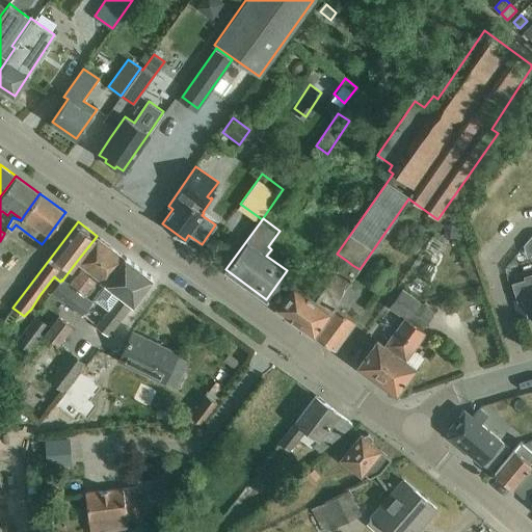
[(459,225),(446,224),(445,235),(458,236),(459,225)]
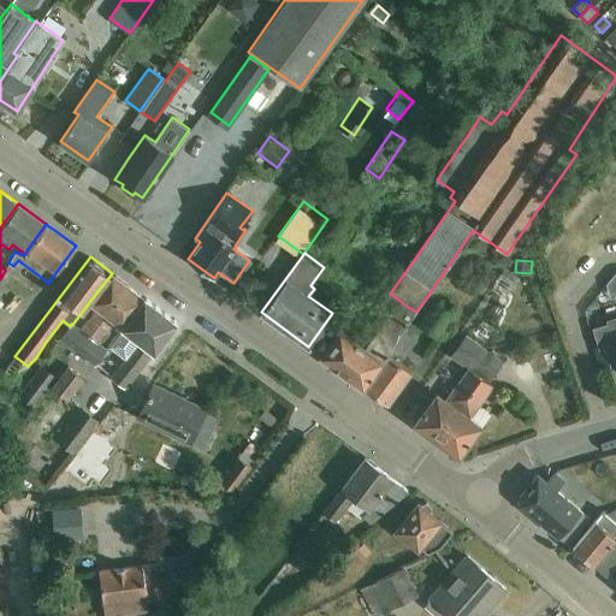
[(70,326),(60,339),(77,351),(128,285),(112,273),(89,302),(98,308),(81,330),(73,323),(72,325),(71,324),(70,326)]
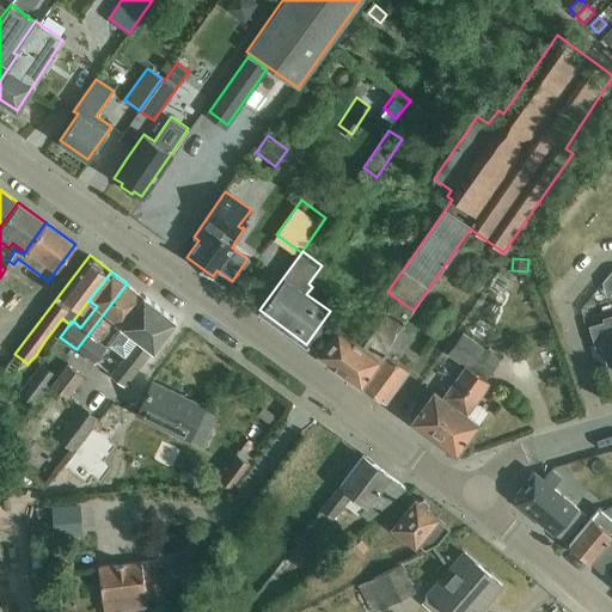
[(127,283),(77,349),(96,363),(108,348),(98,341),(101,338),(103,341),(110,331),(109,328),(115,319),(123,325),(145,298),(127,283)]
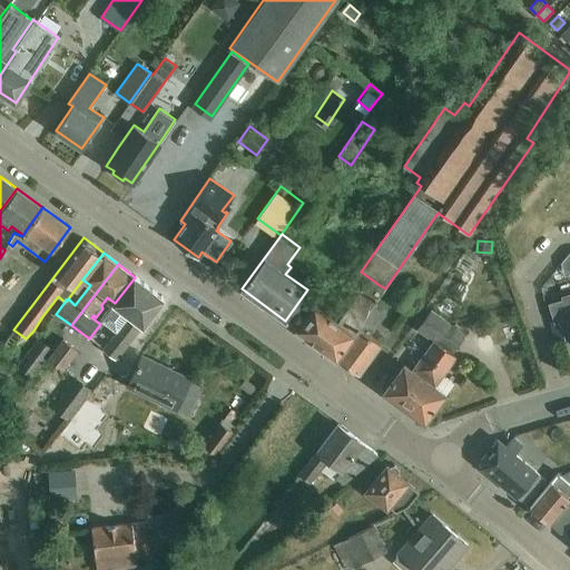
[(135,277),(115,303),(116,304),(104,320),(118,331),(104,350),(117,360),(163,297),(135,277)]
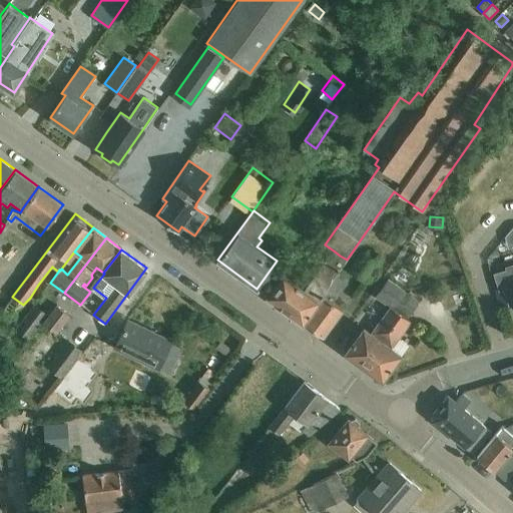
[(283,275),(268,296),(304,323),(340,270),(347,260),(340,255),(335,251),(316,279),(313,277),(306,286),(299,282),(297,285),(283,275)]
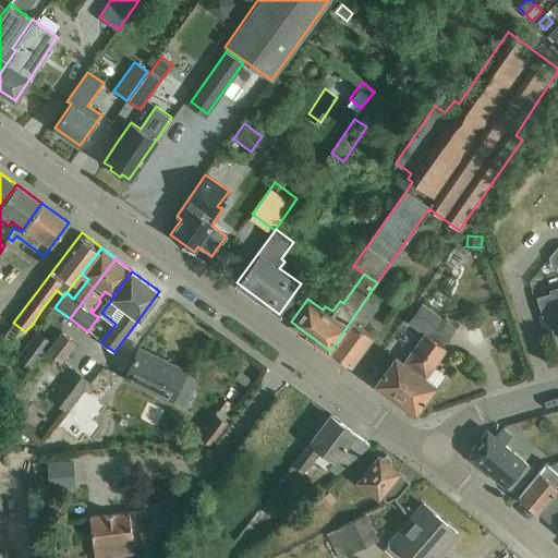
[(550,292),(537,295),(544,316),(548,315),(554,332),(557,331),(557,286),(549,289),(550,292)]
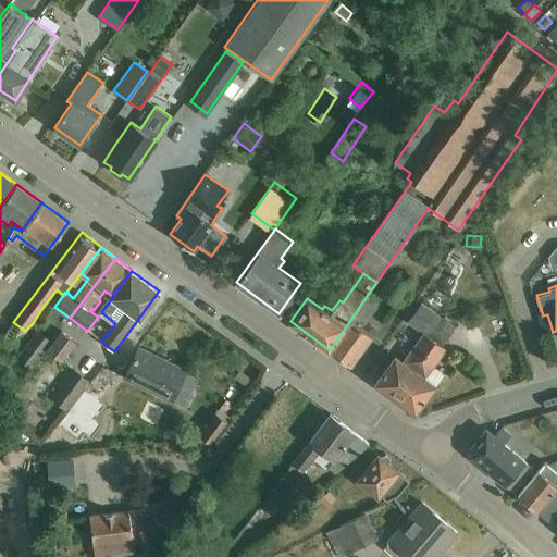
[(366,298),(330,350),(350,366),(371,335),(361,327),(376,306),(366,298)]
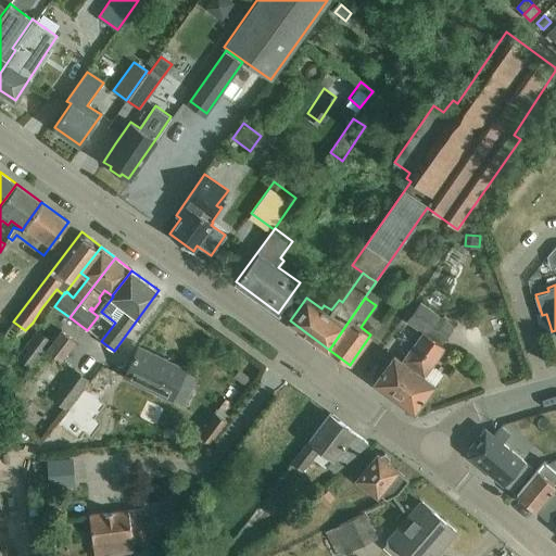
[(420,303),(406,321),(421,332),(436,314),(420,303)]
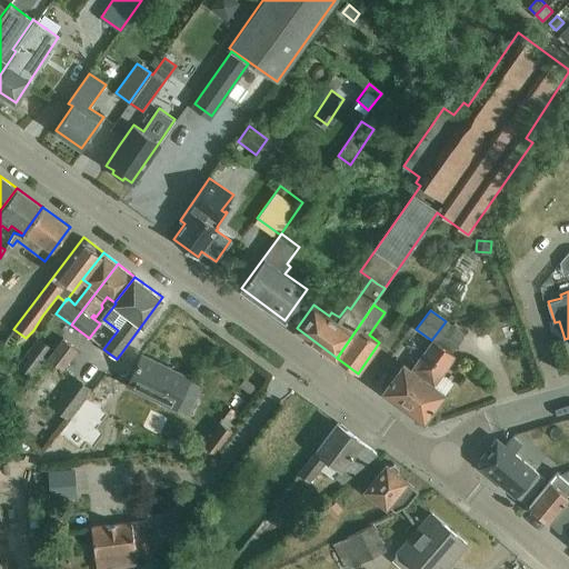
[(445,350),(403,407),(425,421),(443,395),(451,383),(441,377),(455,358),(450,355),(451,353),(463,335),(459,331),(446,321),(431,340),(445,350)]
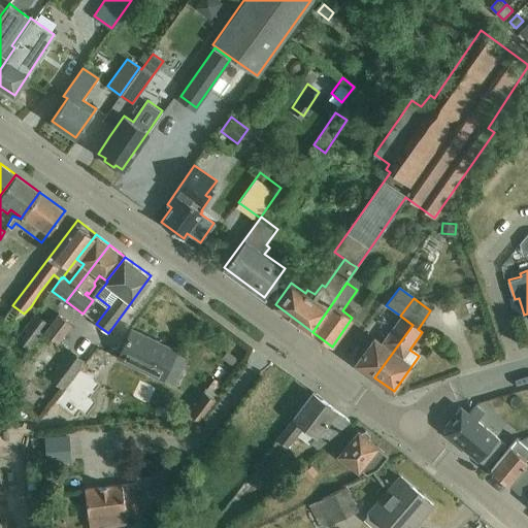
[(30,349),(48,322),(35,312),(15,339),(30,349)]
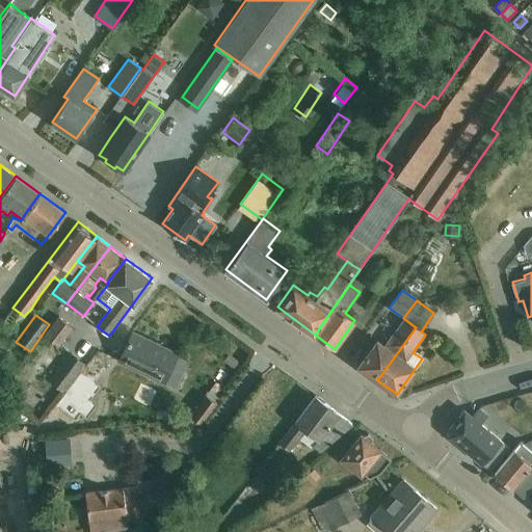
[(74,327),(59,316),(44,337),(58,347),(74,327)]
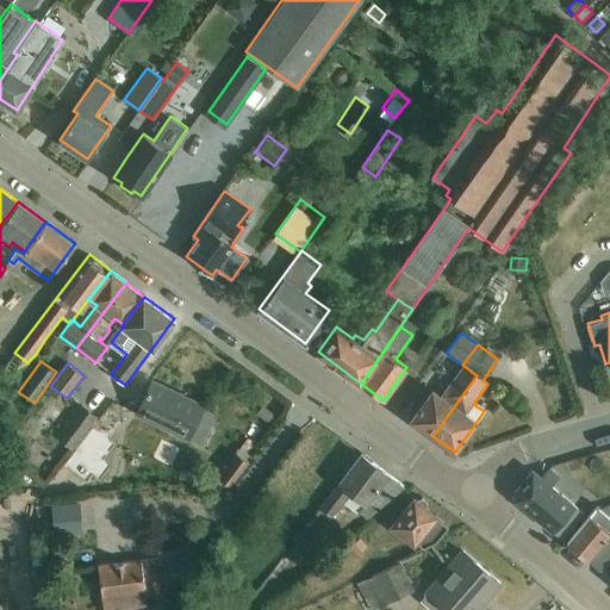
[(433,390),(411,419),(433,436),(477,375),(462,365),(440,396),(433,390)]
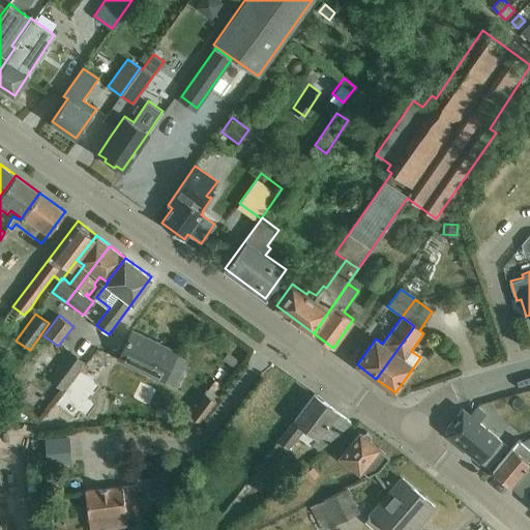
[(178,360),(180,354),(133,331),(120,358),(167,381),(170,374),(166,372),(173,357),(178,360)]
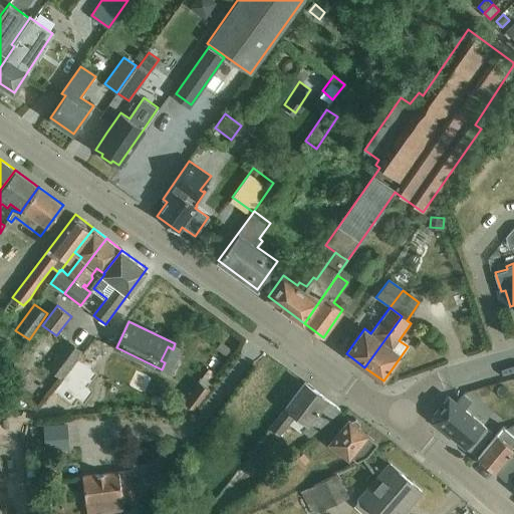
[(62,378),(82,350),(68,340),(48,367),(62,378)]
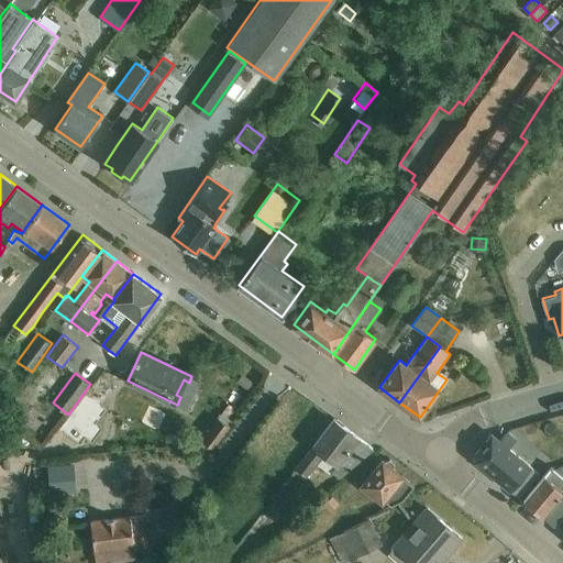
[(339,477),(372,449),(333,419),(296,468),(306,476),(322,455),(335,465),(331,472),(339,477)]
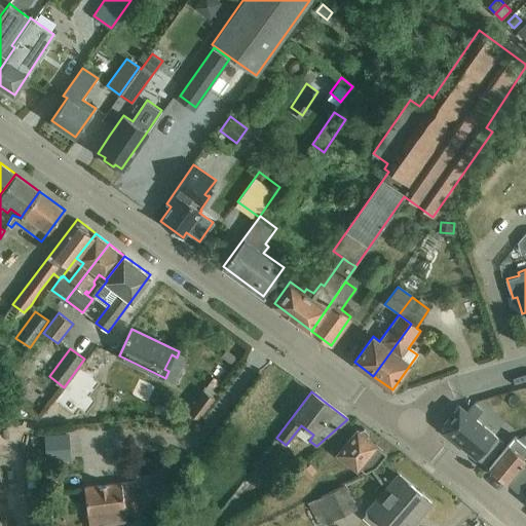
[(202,392),(185,416),(188,418),(197,425),(200,422),(215,403),(202,392)]
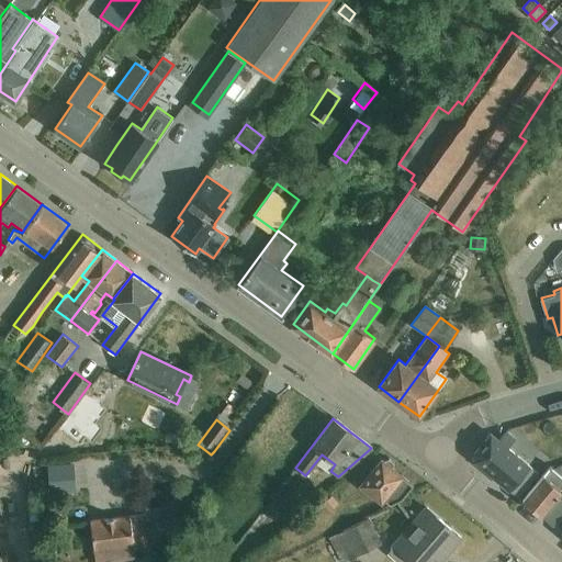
[(499,440),(491,434),(474,453),(474,461),(510,490),(518,480),(527,486),(538,473),(508,448),(515,439),(506,431),(499,440)]
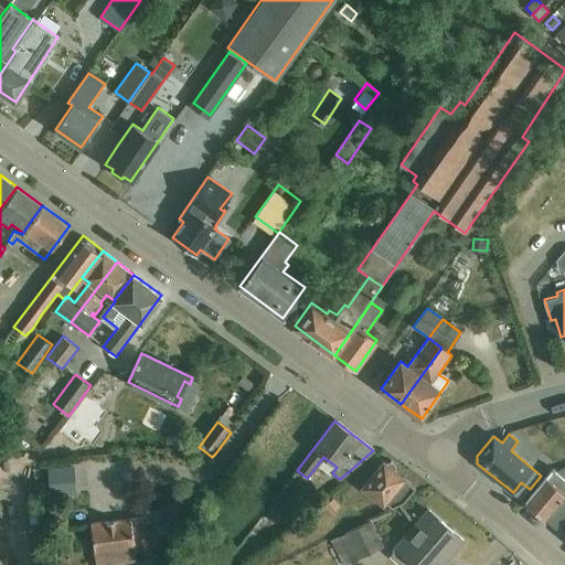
[(405,501),(416,488),(404,478),(405,477),(384,459),(362,486),(383,502),(384,500),(393,507),(405,501)]
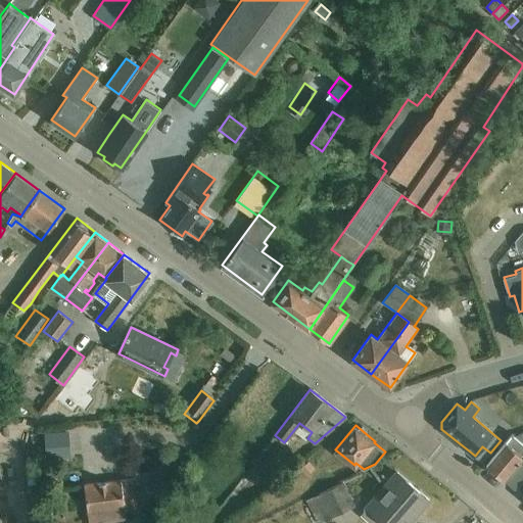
[(68,430),(44,432),(46,460),(70,458),(68,430)]
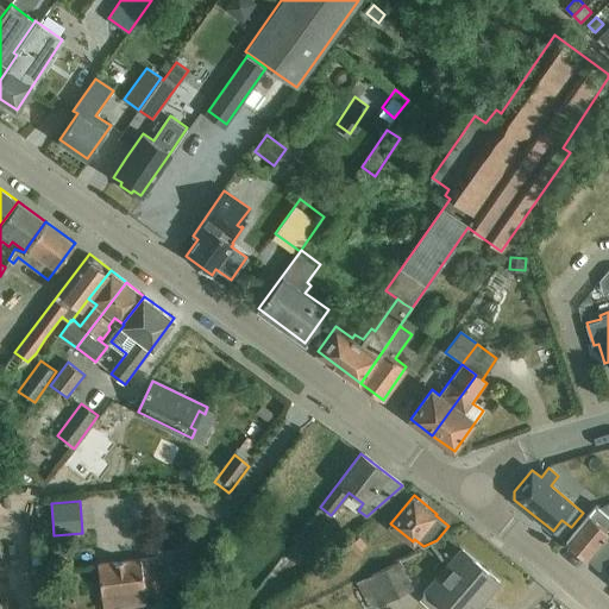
[(596,506),(569,539),(589,558),(586,559),(589,562),(608,538),(608,533),(606,531),(608,525),(608,504),(600,509),(596,506)]
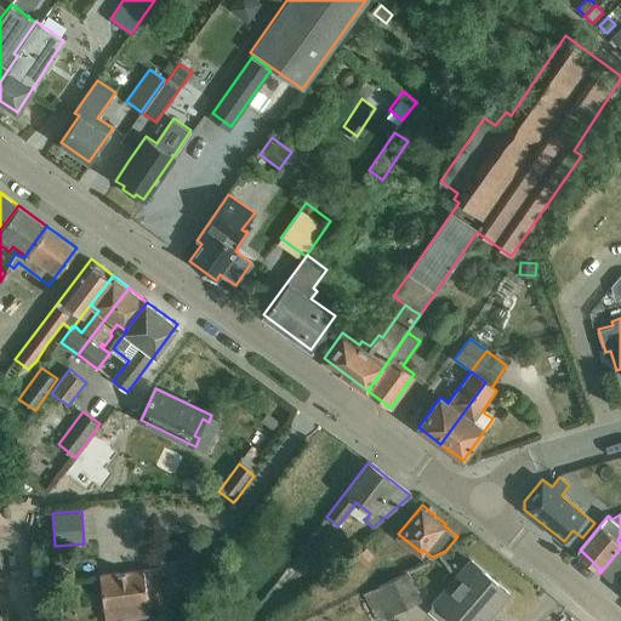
[(161,571),(199,567),(195,540),(159,545),(161,571)]
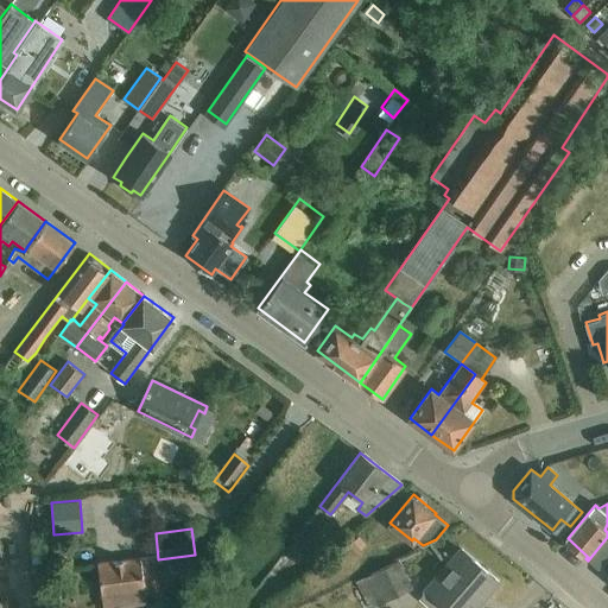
[(356,551),(365,543),(359,536),(350,544),(356,551)]
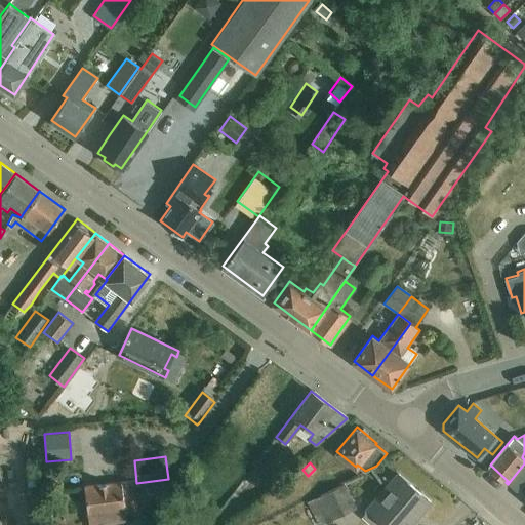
[(430,502),(398,475),(367,510),(384,524),(413,524),(412,524),(430,502)]
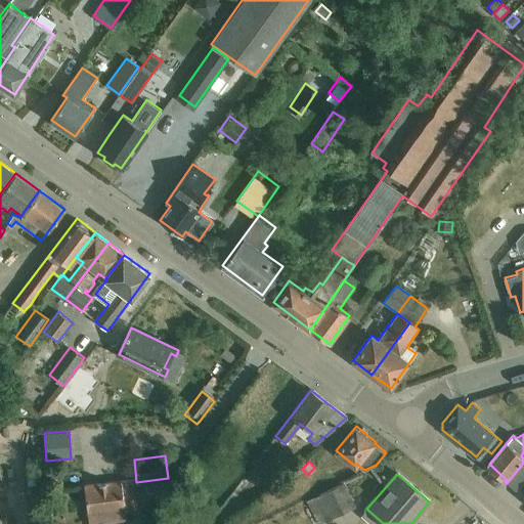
[(135,480),(126,480),(84,485),(88,523),(118,523),(118,521),(126,520),(125,509),(138,508),(135,480)]
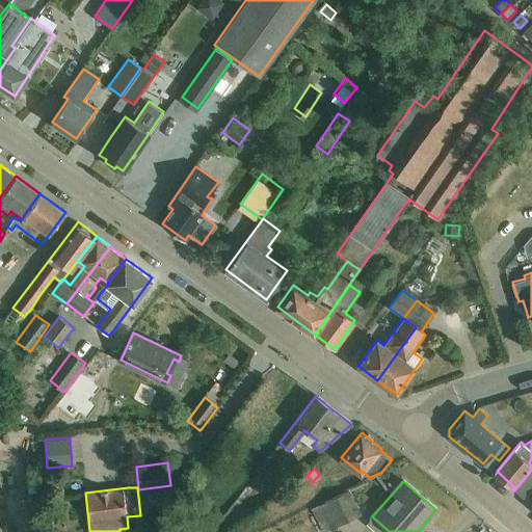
[(348,493),(324,505),(312,510),(322,531),(326,531),(336,528),(361,515),(348,493)]
